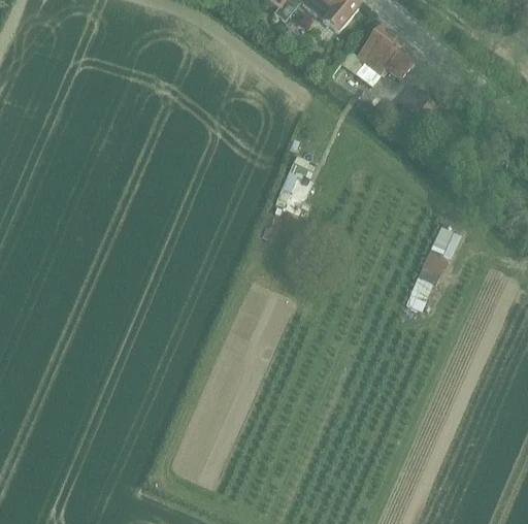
[(249,0),(252,2),(253,0),(267,0),(278,9),(278,10),(287,0),(298,0),(301,2),(326,23),(339,34),(362,6),(362,5),(355,0),(249,0)]
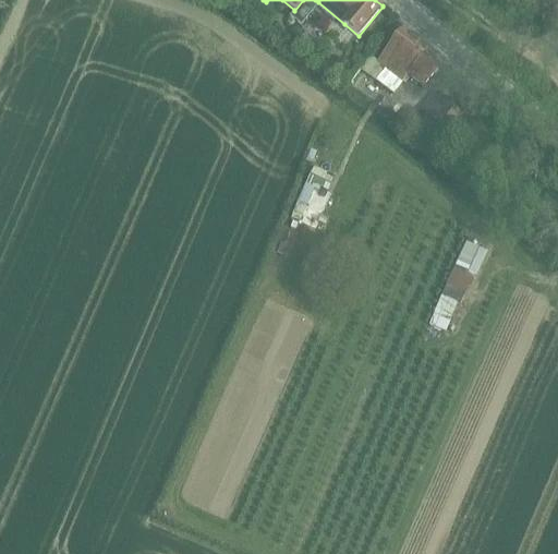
[(372,53),(361,68),(376,79),(378,75),(385,68),(402,81),(408,74),(423,86),(440,63),(425,51),(427,48),(428,47),(403,27),(403,29),(379,59),(372,53)]
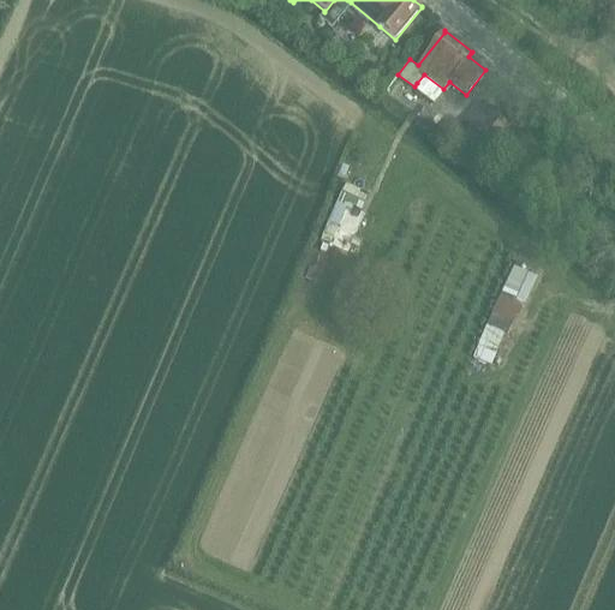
[(464,120),(494,144),(509,126),(479,101),(464,120)]
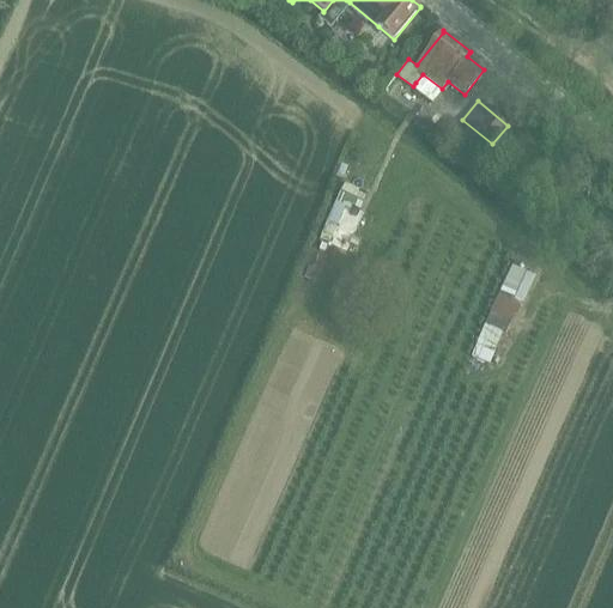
[(425,105),(417,116),(428,125),(436,114),(425,105)]
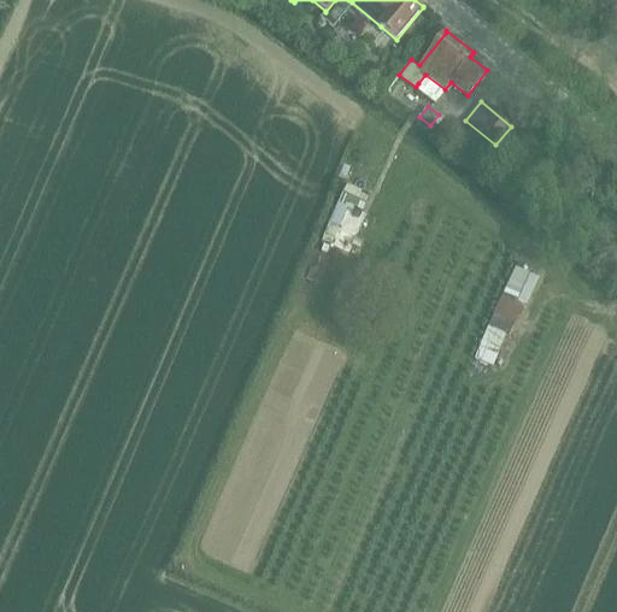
[(453,133),(462,140),(462,141),(483,159),(495,145),(465,121),(464,121),(469,124),(466,128),(460,123),(453,133)]
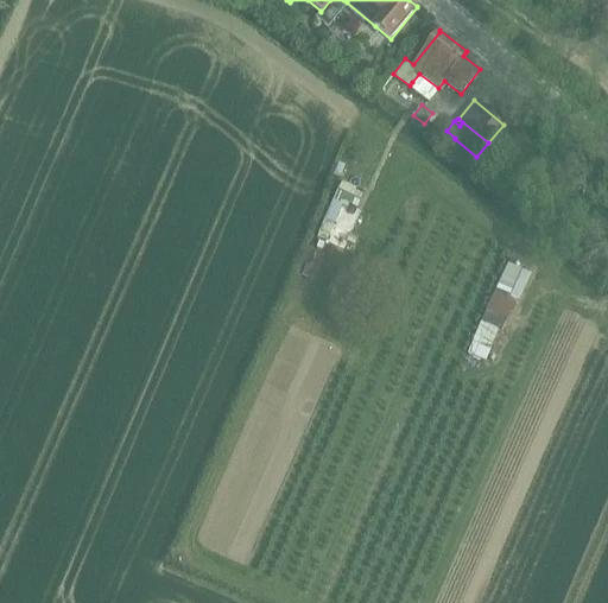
[(347,160),(340,158),(334,171),(341,175),(347,160)]
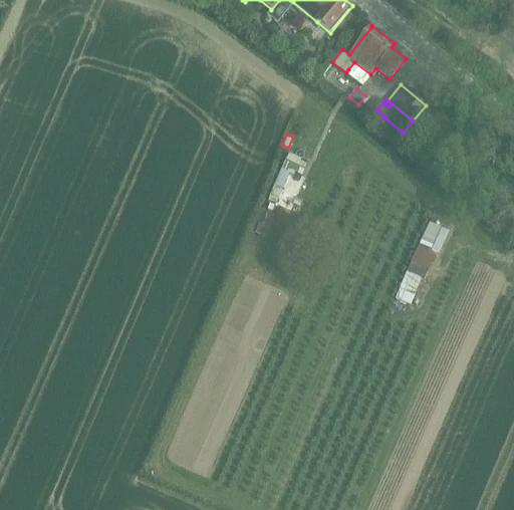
[(289,152),(281,168),(294,174),(295,171),(302,174),(307,163),(299,160),(301,157),(289,152)]
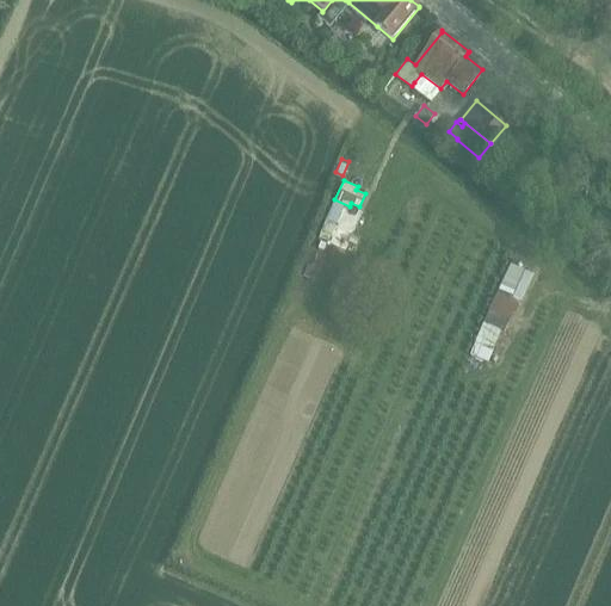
[(510,263),(475,341),(493,350),(497,342),(503,329),(505,331),(518,303),(519,301),(522,301),(534,273),(510,263)]
